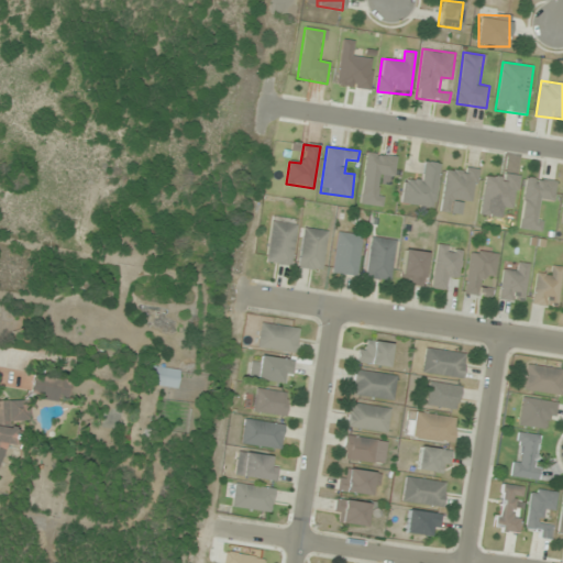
[(381,207),(384,176),(394,177),(396,156),(366,153),(361,205),(381,207)]
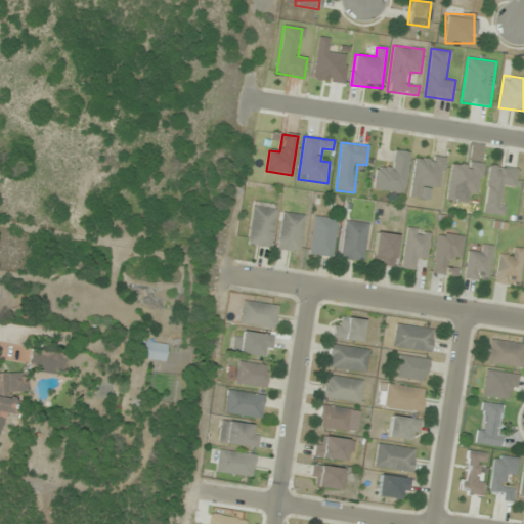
[(373,189),(403,194),(409,153),(391,150),(388,170),(376,168),(373,189)]
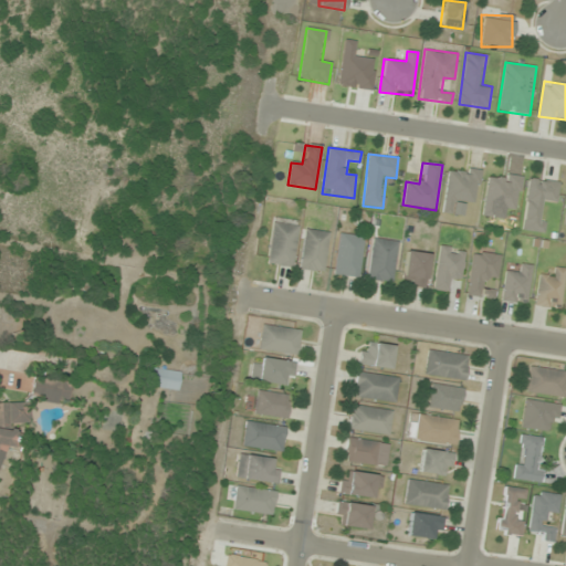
[(442,211),(452,213),(453,202),(475,206),(480,171),(449,167),(442,211)]
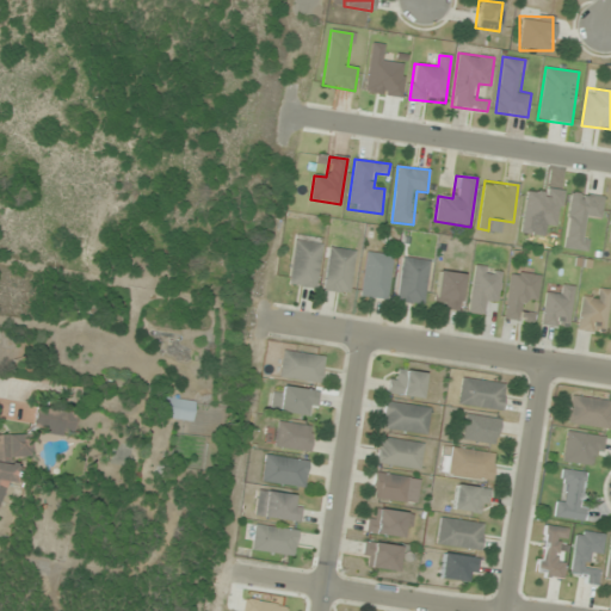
[(563,191),(525,187),(522,233),(534,234),(534,224),(560,227),(563,191)]
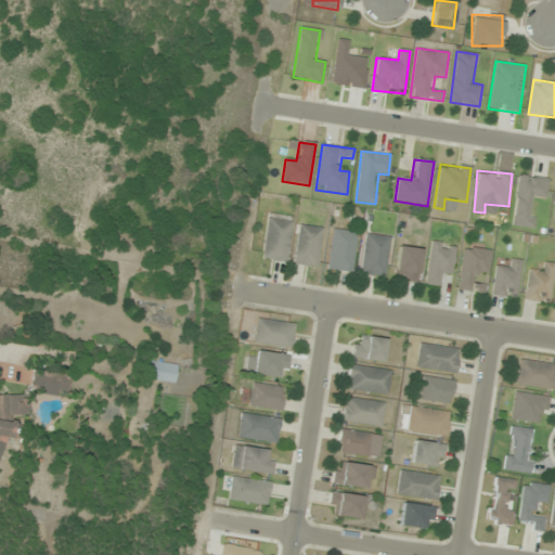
[(513,226),(532,228),(536,198),(545,199),(547,178),(517,175),(513,226)]
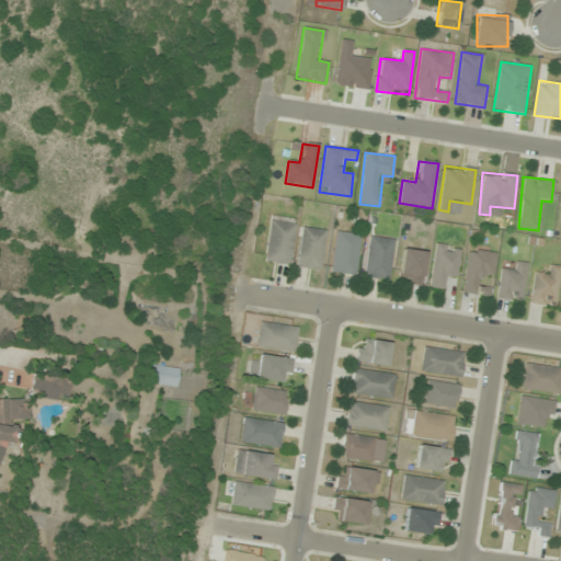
[(290,265),(297,219),(271,216),(265,262),(290,265)]
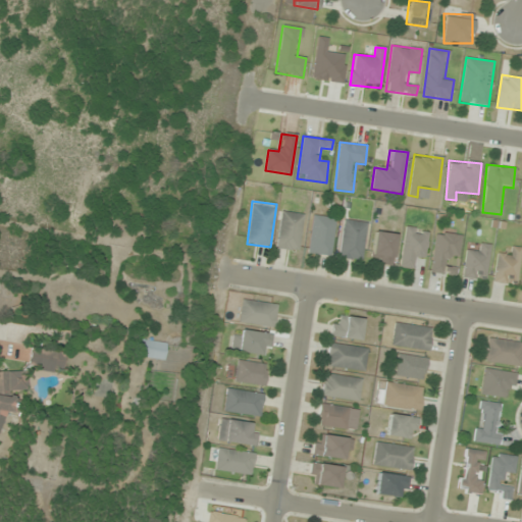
[(303,214),(281,212),(277,249),(299,252),(303,214)]
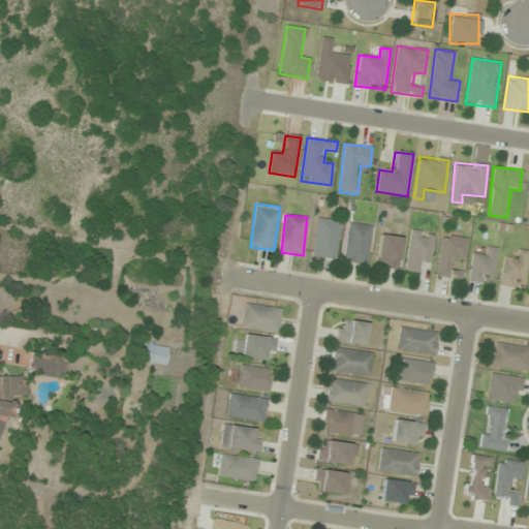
[(340,221),(318,218),(312,256),(334,259),(340,221)]
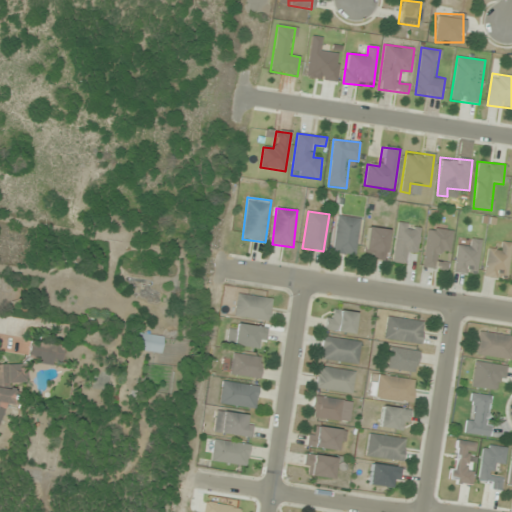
[(355,256),(360,219),(338,216),(333,253),(355,256)]
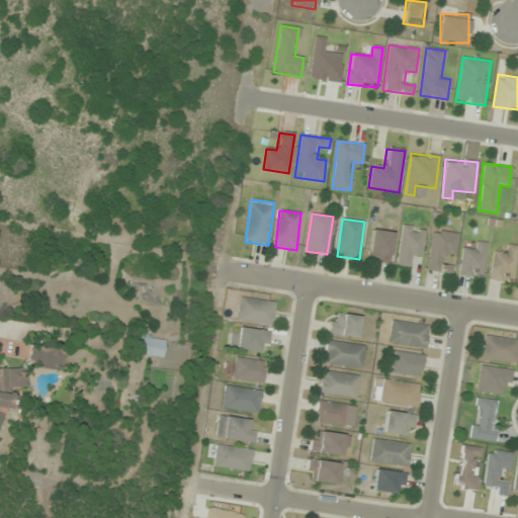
[(424,229),(401,226),(398,266),(409,267),(410,257),(421,258),(424,229)]
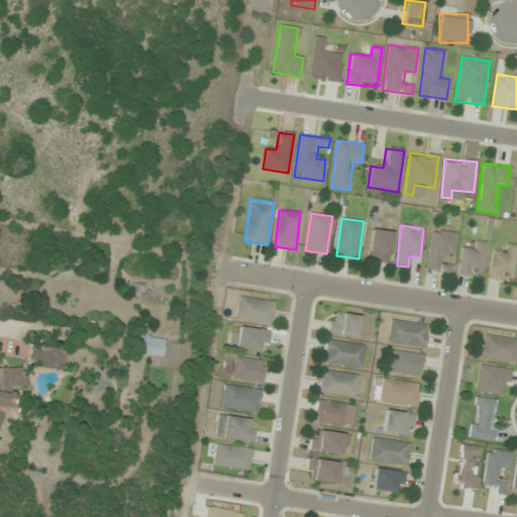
[(368,260),(389,262),(392,231),(371,229),(368,260)]
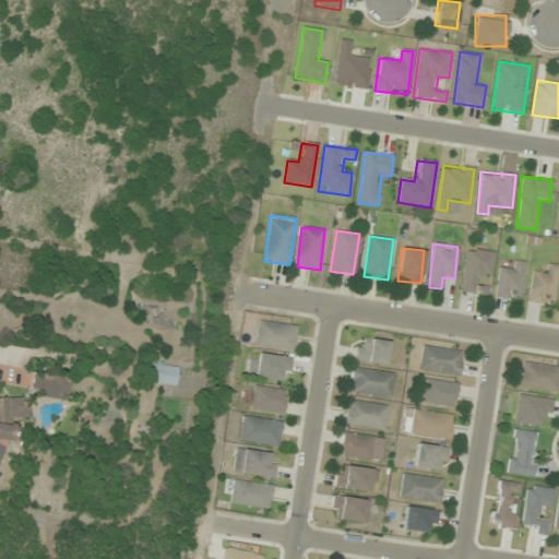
[(490,275),(494,252),(467,248),(461,292),(487,295),(488,285),(480,284),(482,274),(490,275)]
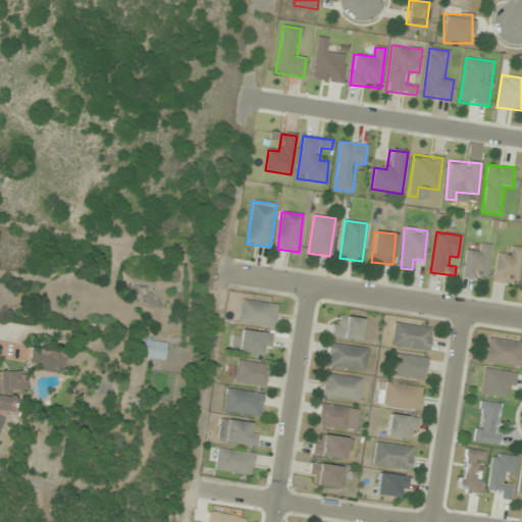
[(491,246),(479,243),(477,254),(467,251),(462,276),(484,281),(491,246)]
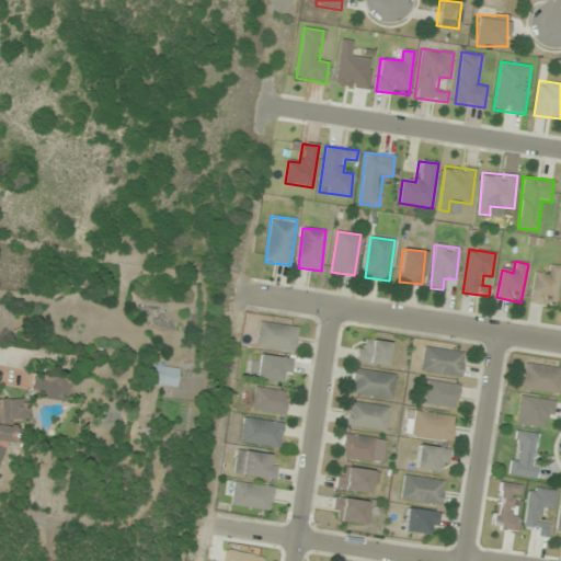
[(534,273),(531,305),(556,306),(559,266),(548,265),(548,274),(534,273)]
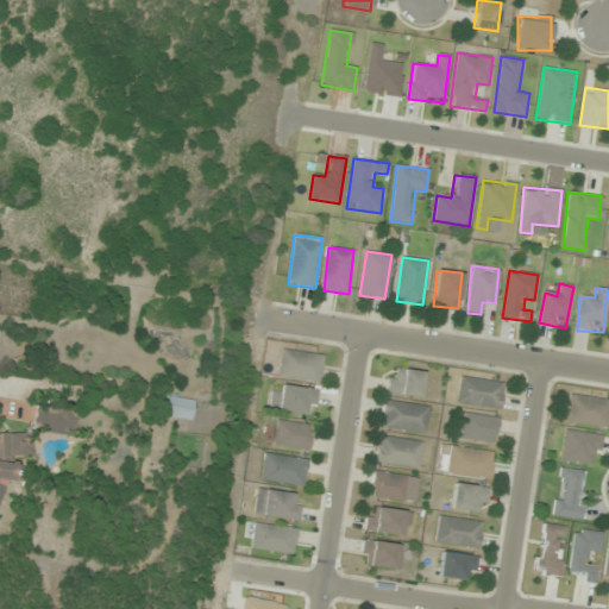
[(325,358),(283,349),(278,375),(319,383),(325,358)]
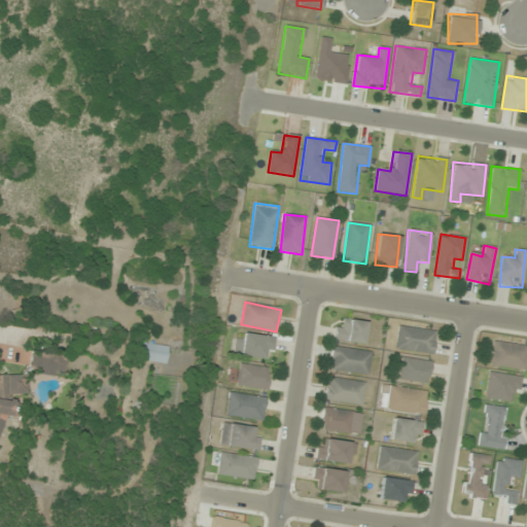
[(366,323),(338,318),(334,339),(362,345),(366,323)]
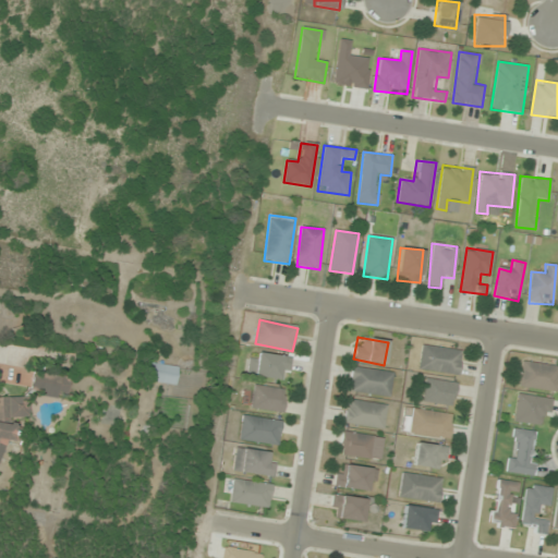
[(458,375),(461,351),(421,346),(417,370),(458,375)]
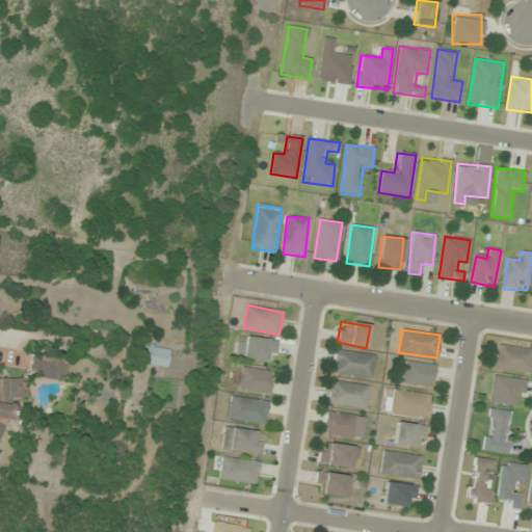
[(277,342),(239,336),(235,357),(273,364),(277,342)]
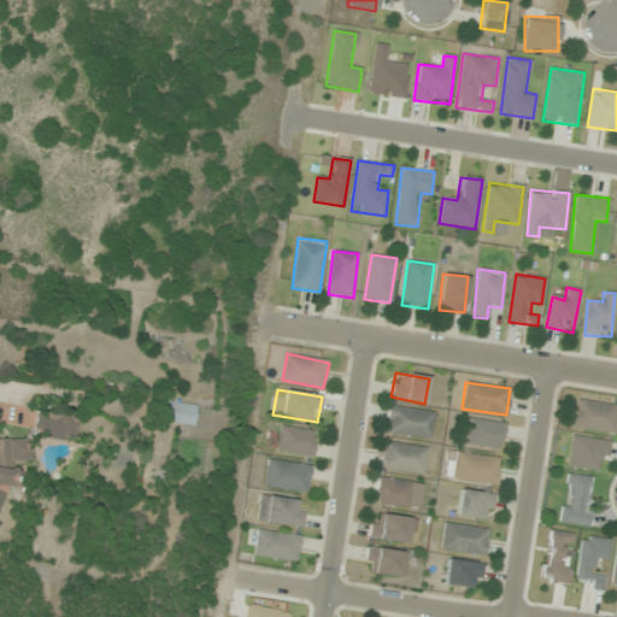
[(616,417),(616,405),(577,399),(573,428),(615,435),(616,417)]
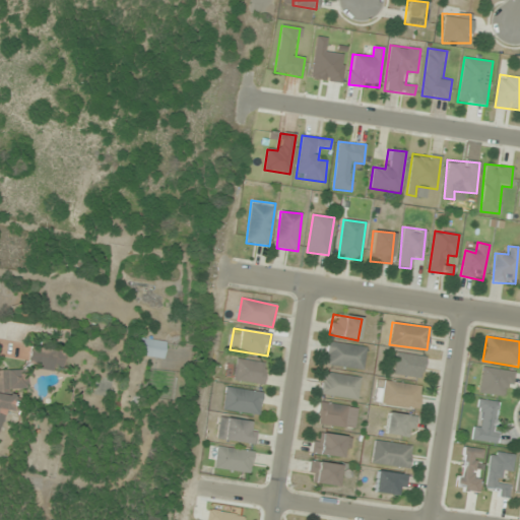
[(164,359),(166,342),(141,339),(140,355),(164,359)]
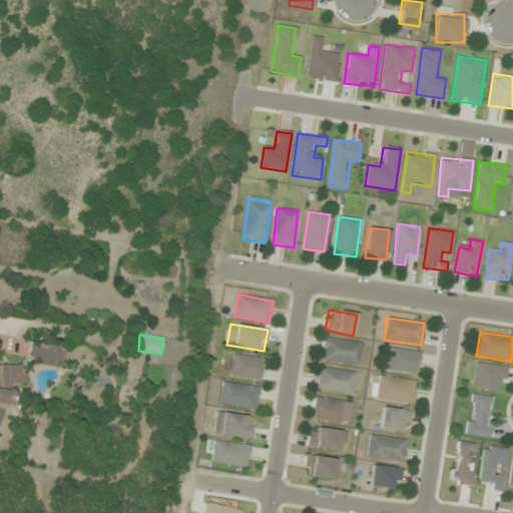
[(358,365),(361,343),(323,338),(320,360),(358,365)]
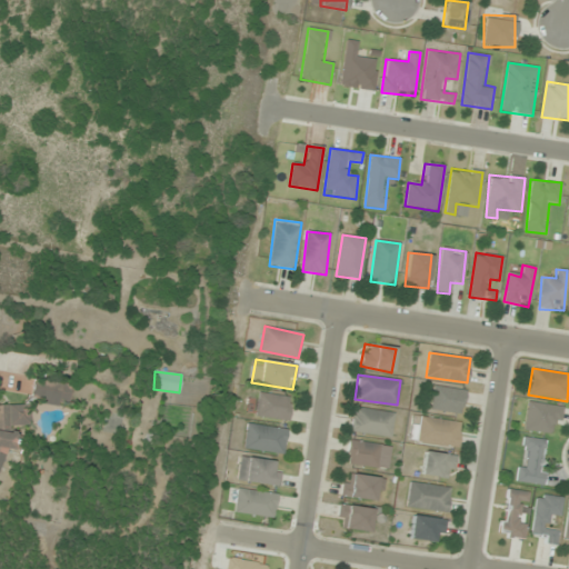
[(72,386),(35,379),(31,400),(69,407),(72,386)]
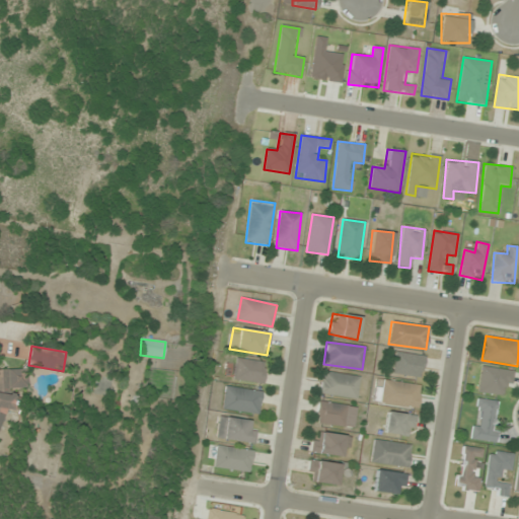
[(392,375),(422,378),(424,356),(395,353),(392,375)]
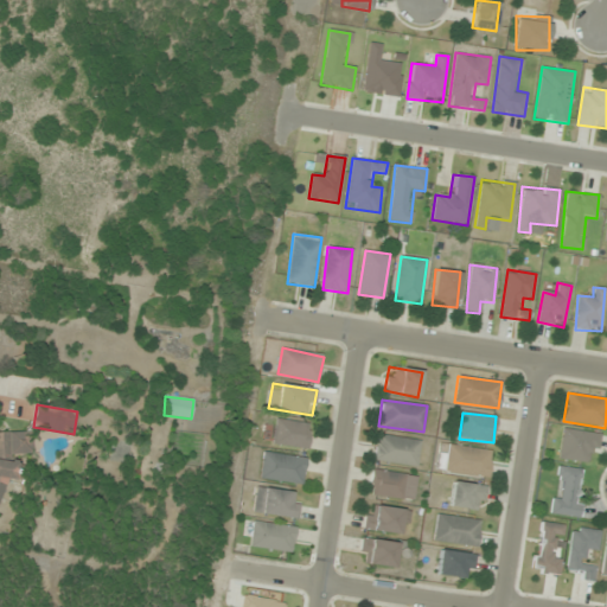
[(272,445),(308,449),(311,423),(274,420),(272,445)]
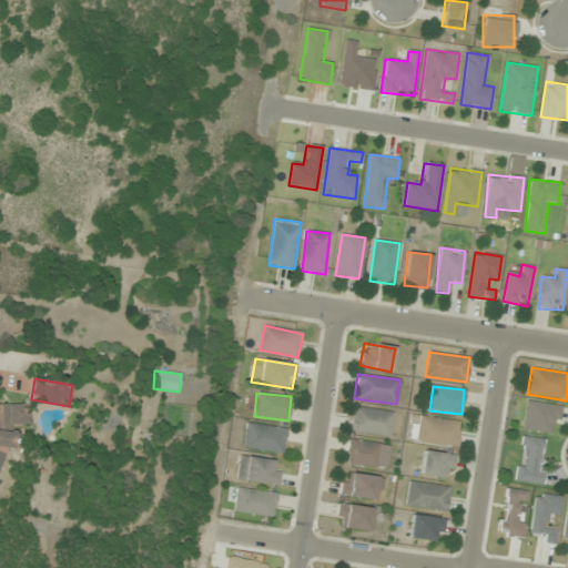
[(523,429),(556,434),(559,406),(526,402),(523,429)]
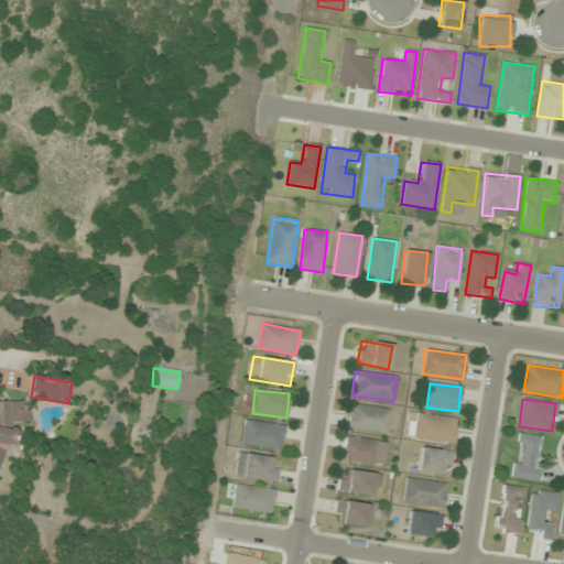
[(29,402),(0,401),(0,422),(29,423),(29,402)]
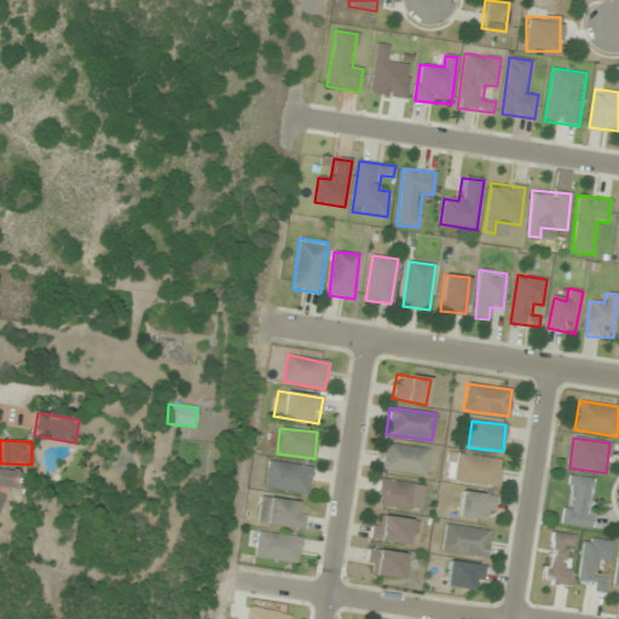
[(429,450),(386,443),(382,469),(424,476),(429,450)]
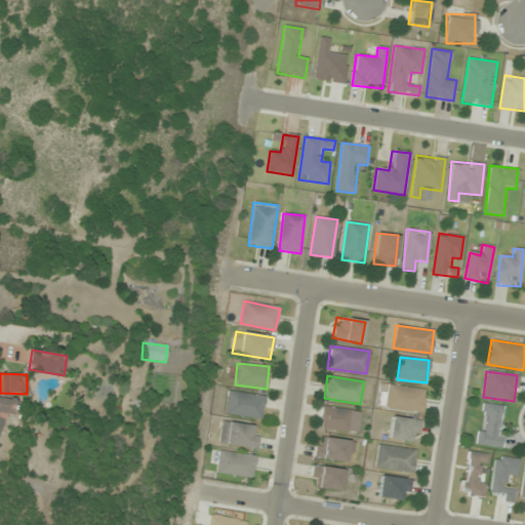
[(425,389),(380,385),(378,408),(422,412),(425,389)]
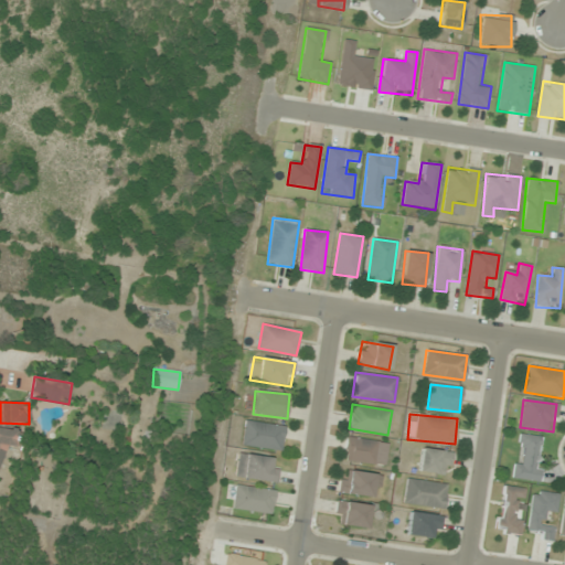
[(242,445),(281,452),(286,428),(246,420),(242,445)]
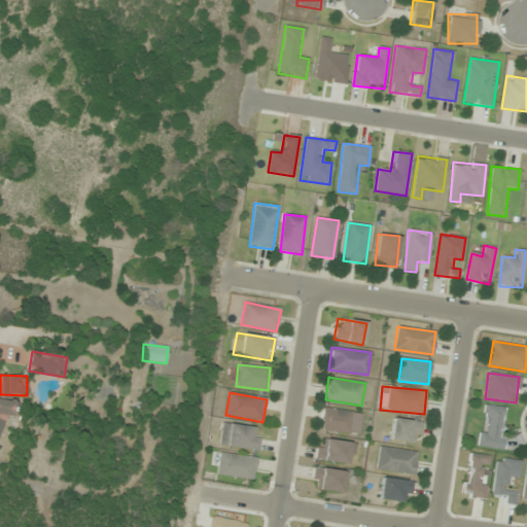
[(0,399),(0,438),(1,440),(4,418),(22,420),(24,403),(0,399)]
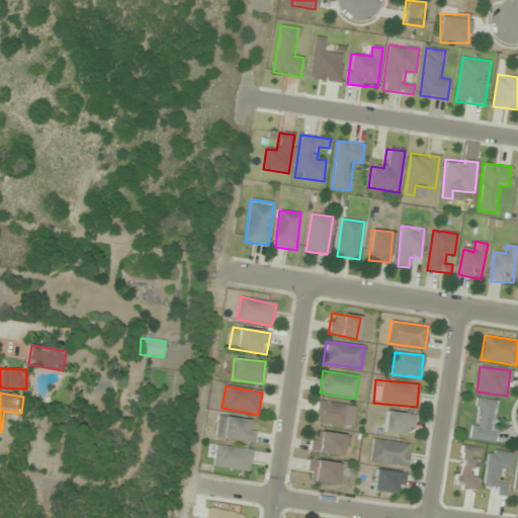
[(496,402),(477,398),(468,438),(494,442),(496,431),(491,430),(496,402)]
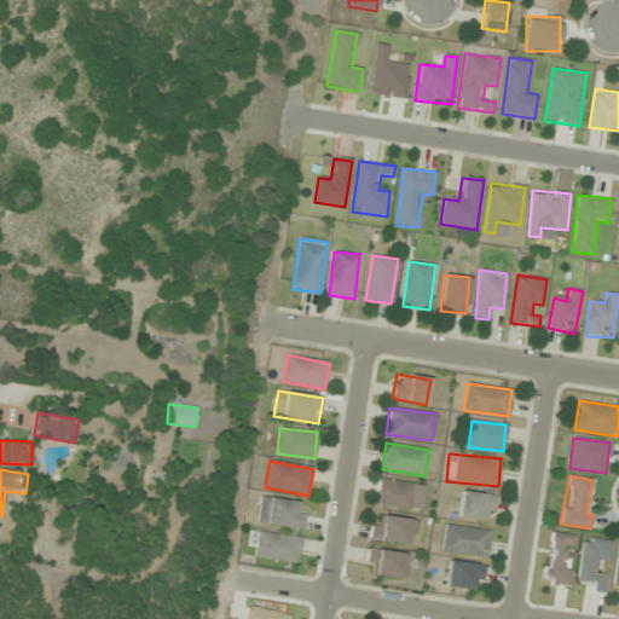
[(421,512),(426,486),(380,479),(376,504),(421,512)]
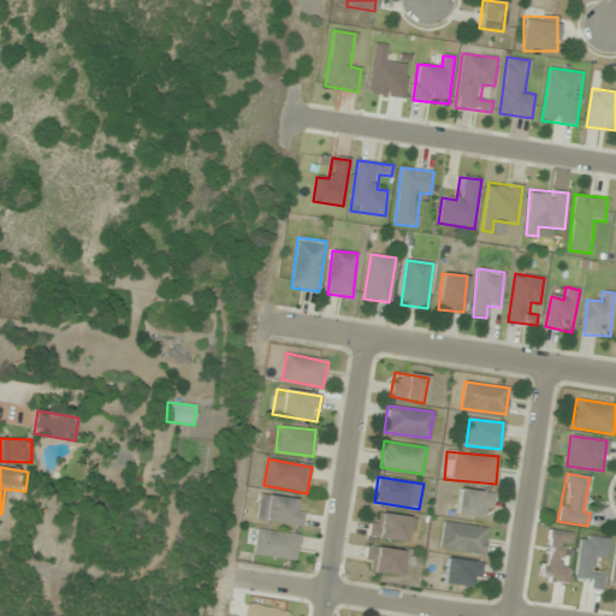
[(455,515),(490,520),(493,493),(460,489),(455,515)]
